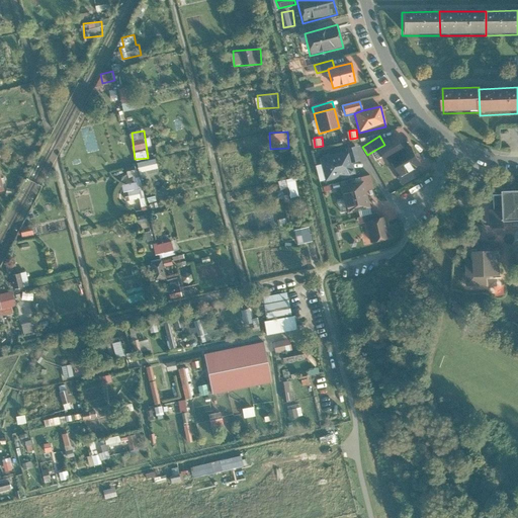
[(397,137),(384,145),(375,150),(385,166),(392,163),(407,153),(397,137)]
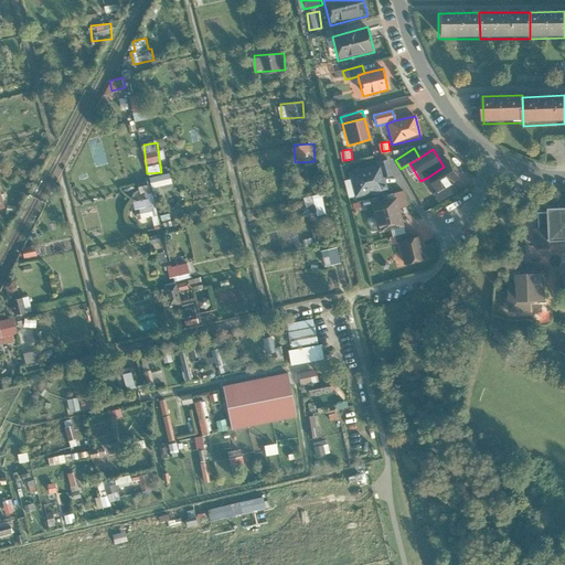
[(375,163),(376,167),(380,166),(383,178),(392,176),(387,160),(375,163)]
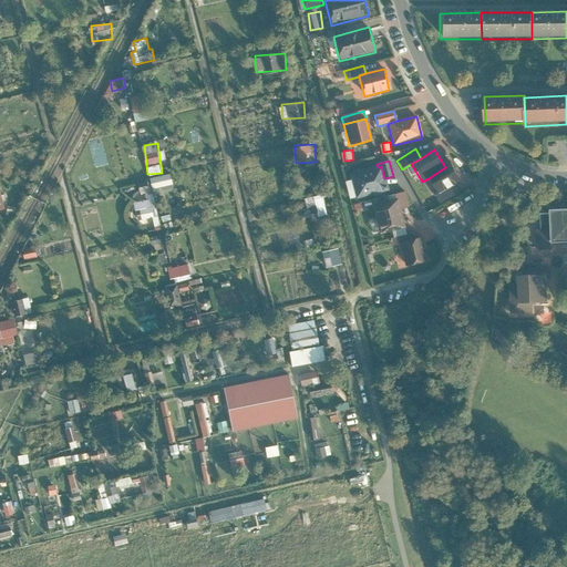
[(445,167),(429,178),(439,194),(440,195),(455,186),(462,182),(451,164),(445,167)]
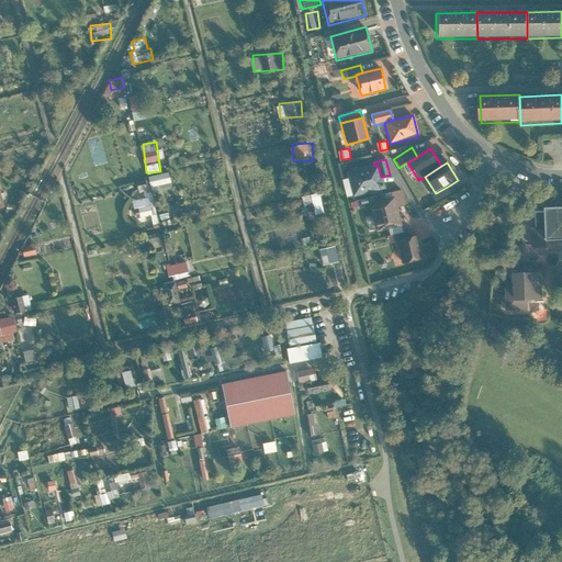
[(346,172),(352,198),(384,190),(381,177),(378,165),(374,166),(346,172)]
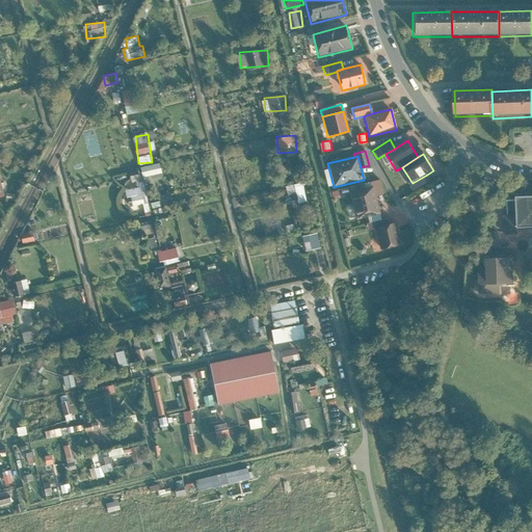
[(161,161),(141,166),(144,177),(163,171),(161,161)]
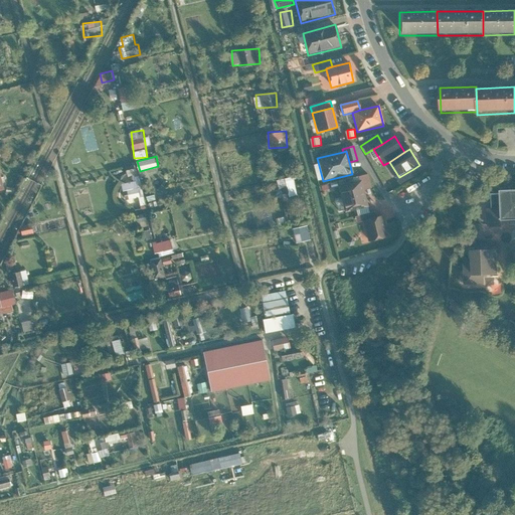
[(128,174),(138,173),(136,164),(127,165),(128,174)]
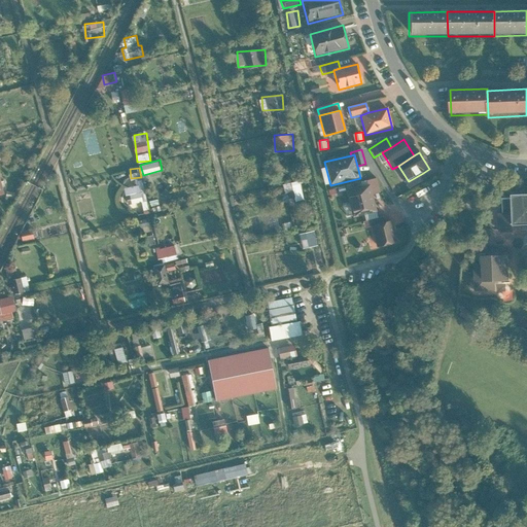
[(427,179),(423,173),(409,181),(408,180),(405,182),(410,189),(427,179)]
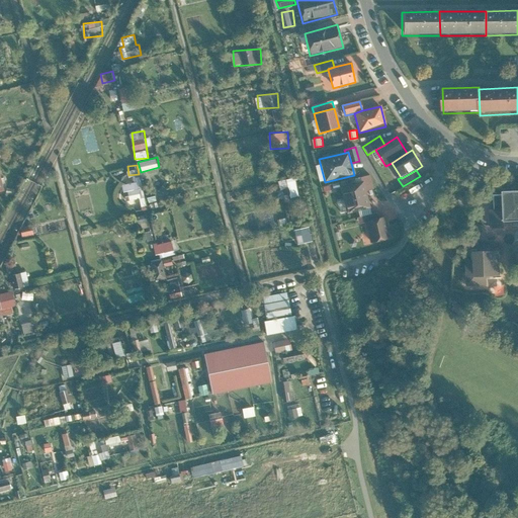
[(359,178),(360,183),(363,183),(365,192),(373,190),(369,176),(359,178)]
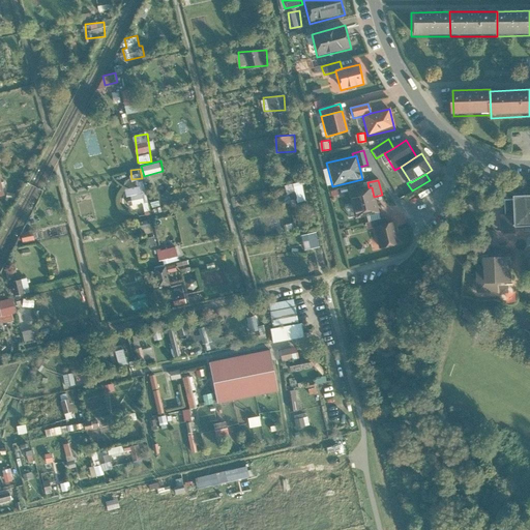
[(304,181),(288,183),(289,203),(305,202),(304,181)]
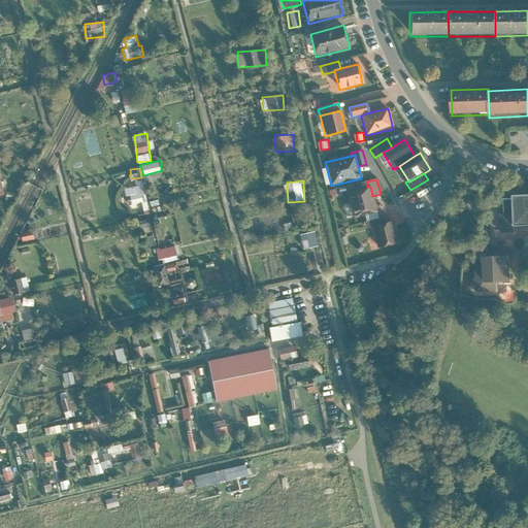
[(129,204),(145,201),(141,184),(125,188),(129,204)]
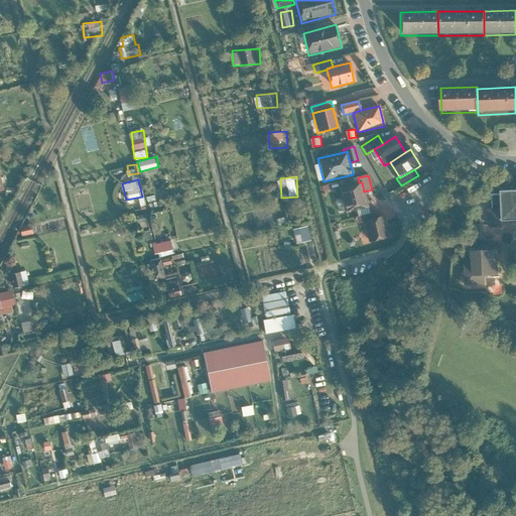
[(359,182),(338,188),(345,214),(368,209),(364,191),(362,182),(359,182)]
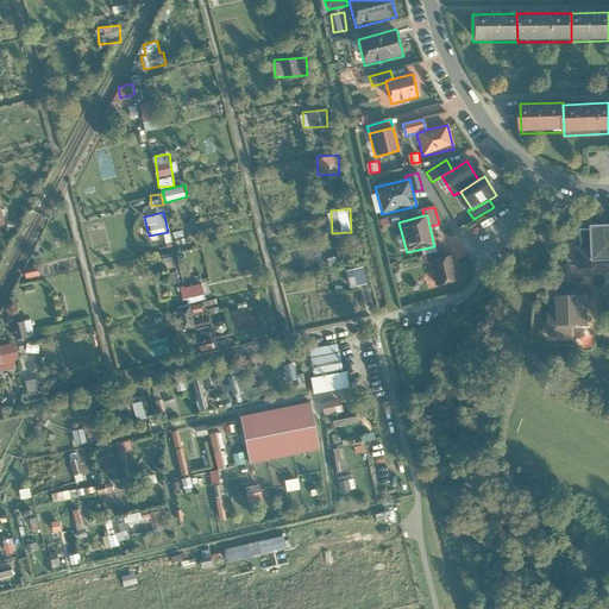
[(576,248),(577,271),(595,271),(595,263),(608,262),(608,223),(592,225),(592,231),(581,231),(581,248),(576,248)]
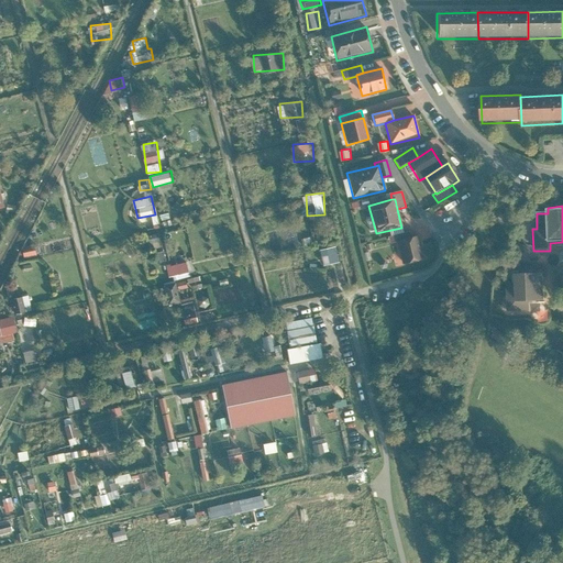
[(150,235),(151,242),(162,240),(161,233),(150,235)]
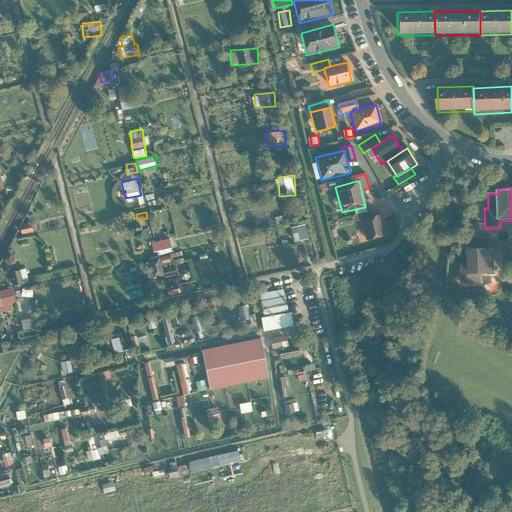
[(381,215),(360,220),(365,242),(386,236),(381,215)]
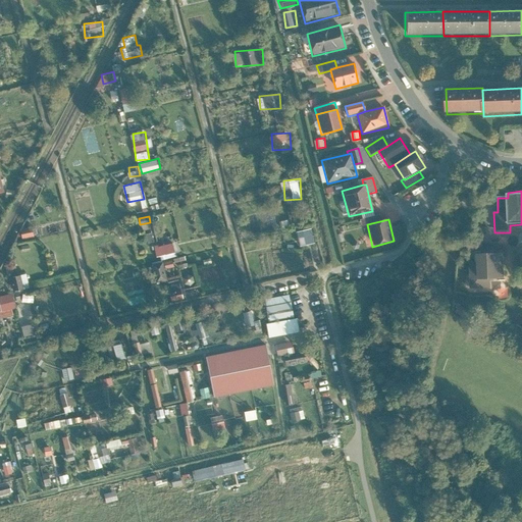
[(34,226),(22,228),(23,239),(35,237),(34,226)]
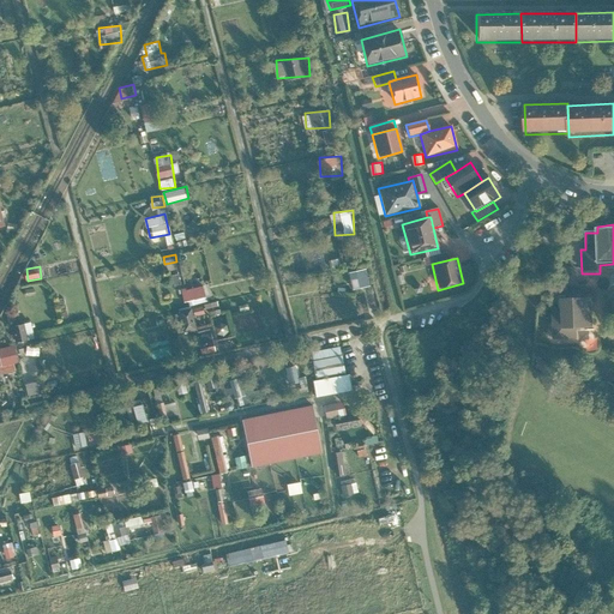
[(355,289),(372,284),(368,268),(350,272),(355,289)]
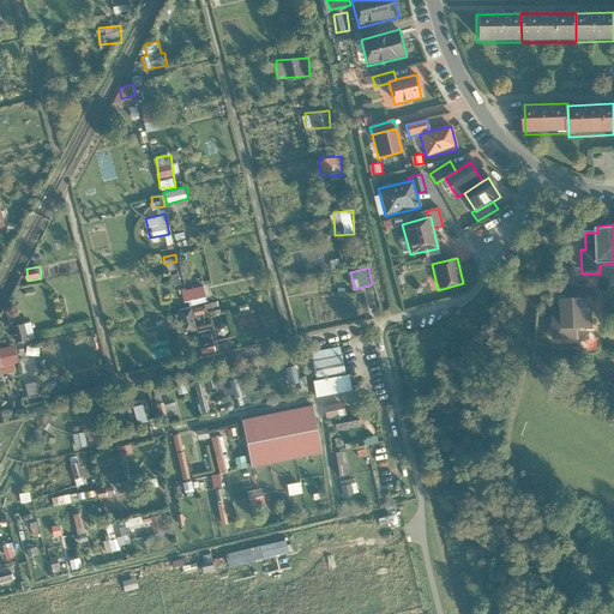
[(187,305),(209,301),(205,284),(184,288),(187,305)]
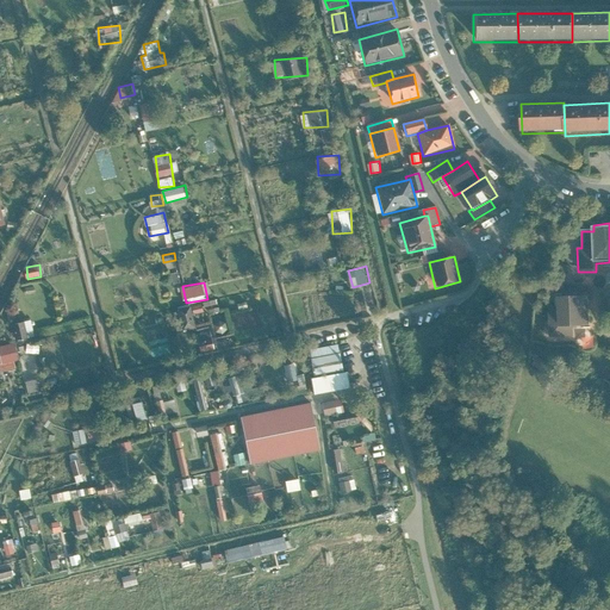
[(586,323),(585,285),(574,286),(574,282),(568,282),(568,286),(564,286),(564,296),(559,296),(560,305),(551,306),(552,334),(572,332),(572,323),(586,323)]
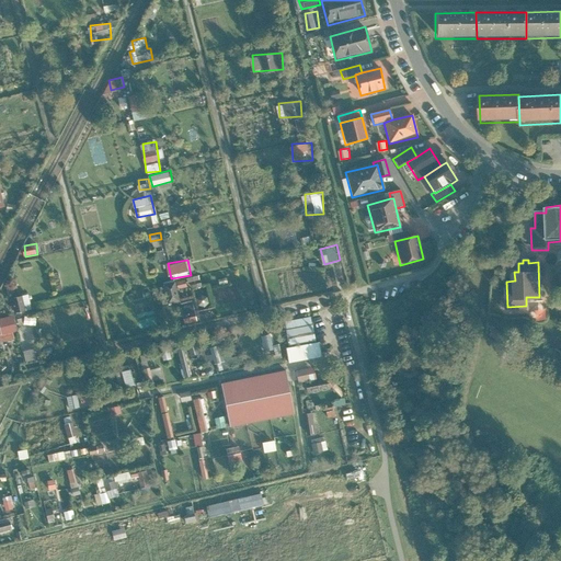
[(179,279),(165,281),(168,302),(180,301),(179,279)]
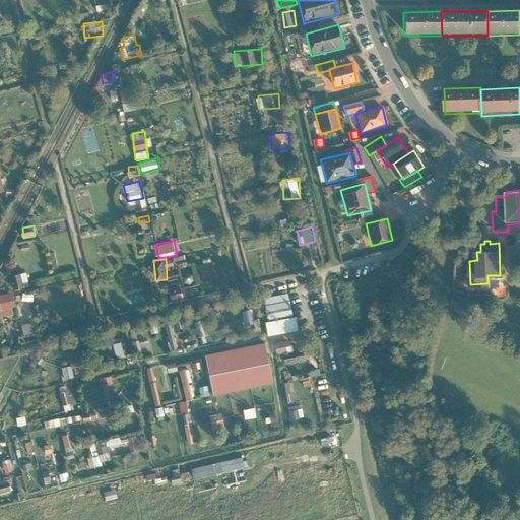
[(11,275),(15,289),(30,285),(26,271),(11,275)]
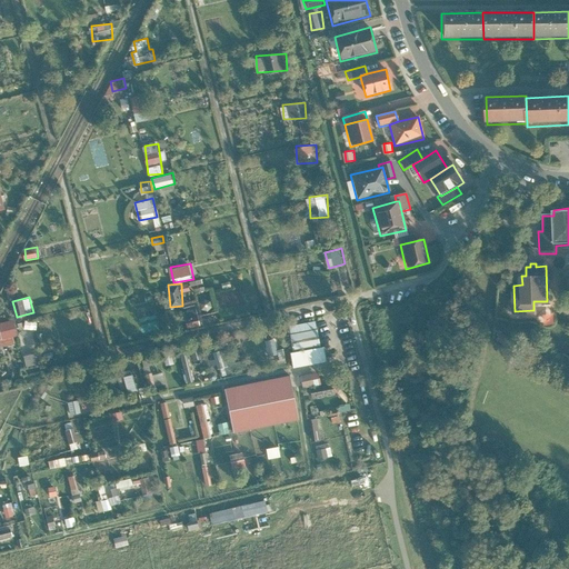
[(203,299),(202,308),(211,309),(212,300),(203,299)]
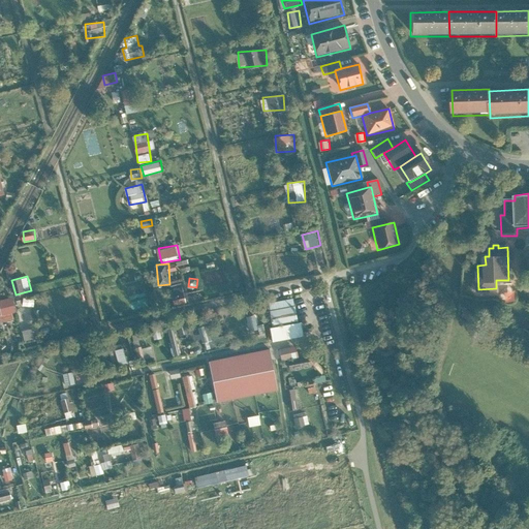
[(294,298),(270,302),(273,327),(271,328),(273,341),(305,336),(303,321),(299,321),(294,298)]
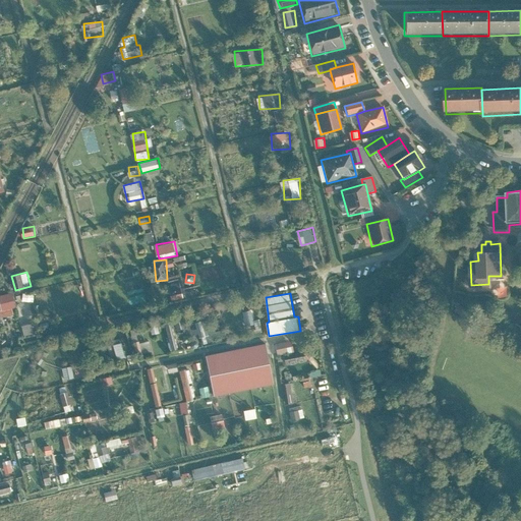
[(0,296),(0,311),(1,317),(14,314),(10,294),(0,296)]
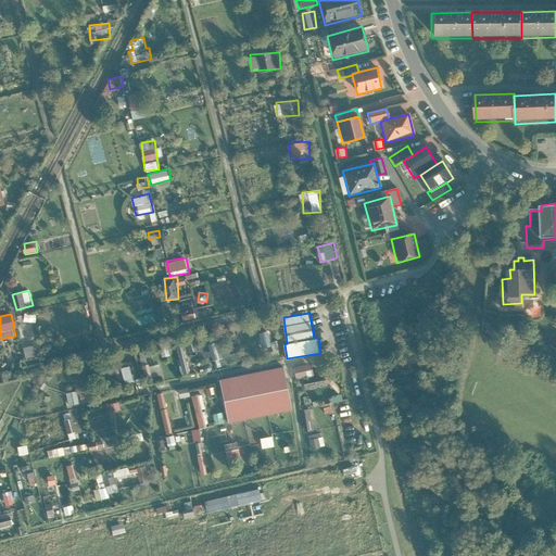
[(241,331),(245,344),(267,338),(263,325),(241,331)]
